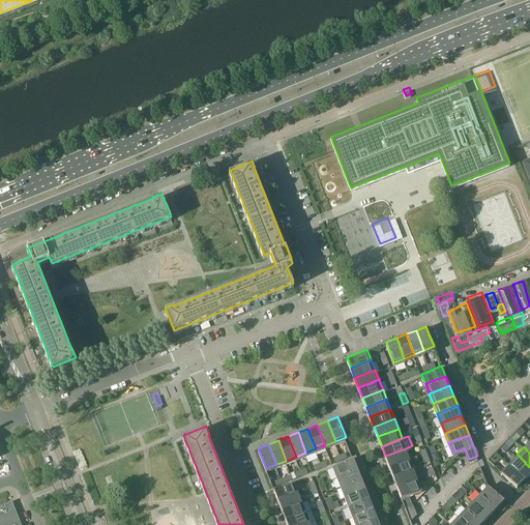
[(437,447),(436,447),(431,449),(434,459),(441,456),(437,447)]
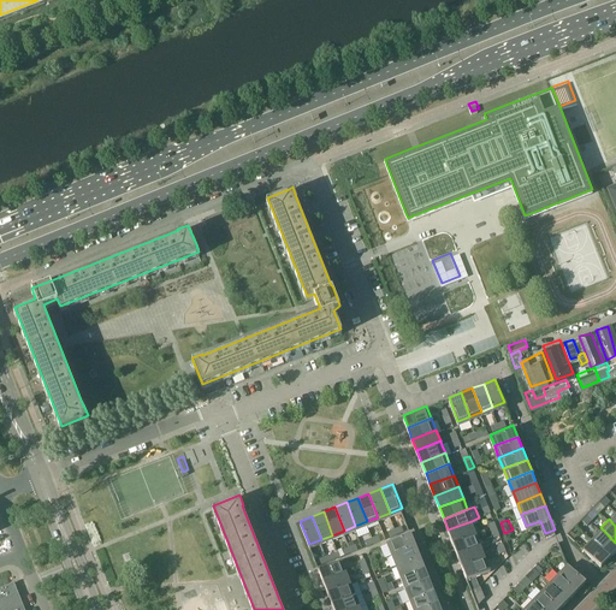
[(477,532),(472,521),(448,529),(452,542),(477,532)]
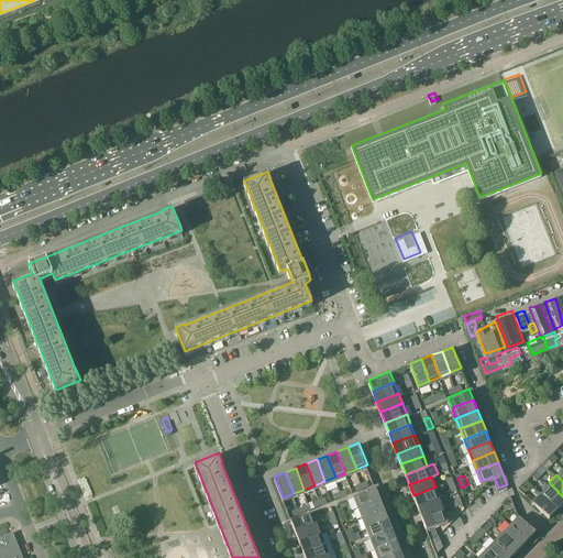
[(521,481),(518,484),(523,490),(527,487),(521,481)]
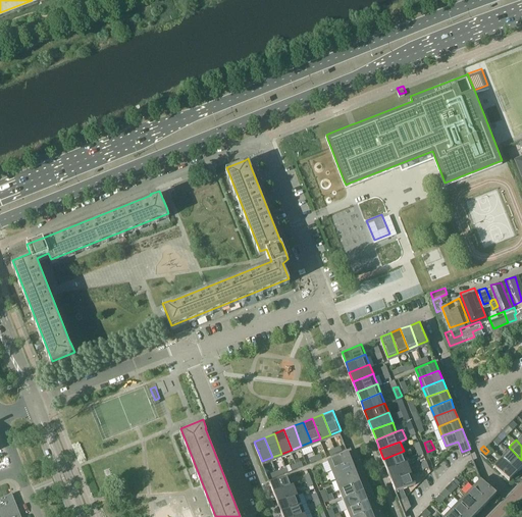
[(521,460),(509,447),(502,455),(517,469),(521,463),(521,460)]
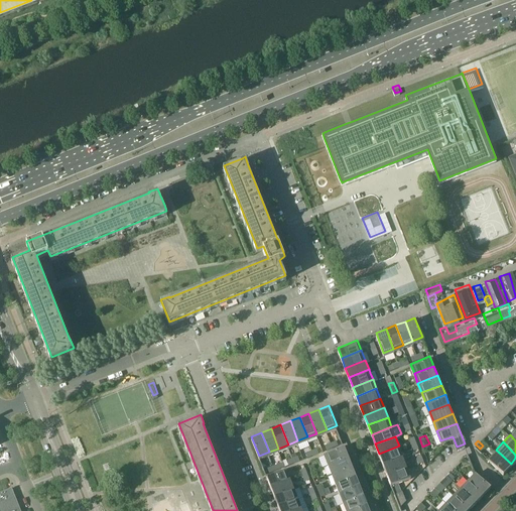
[(344,443),(324,452),(328,462),(348,454),(344,443)]
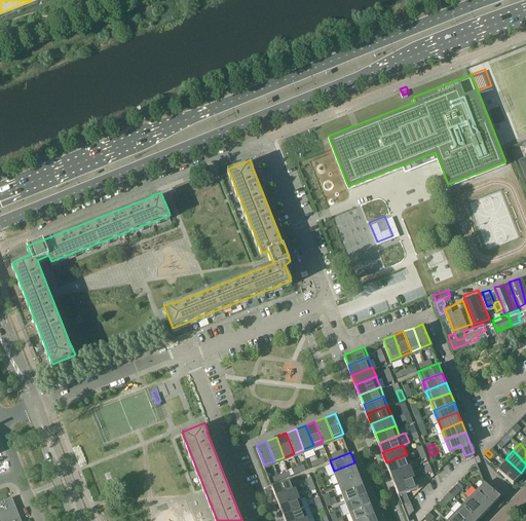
[(407,454),(386,462),(390,472),(411,464),(407,454)]
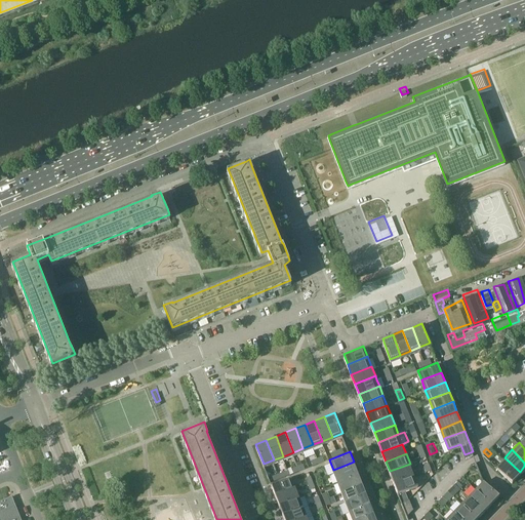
[(520,472),(505,457),(496,465),(512,480),(520,472)]
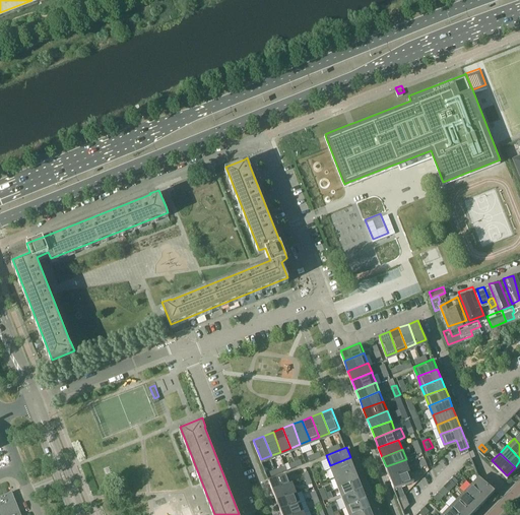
[(354,467),(350,457),(330,465),(334,474),(354,467)]
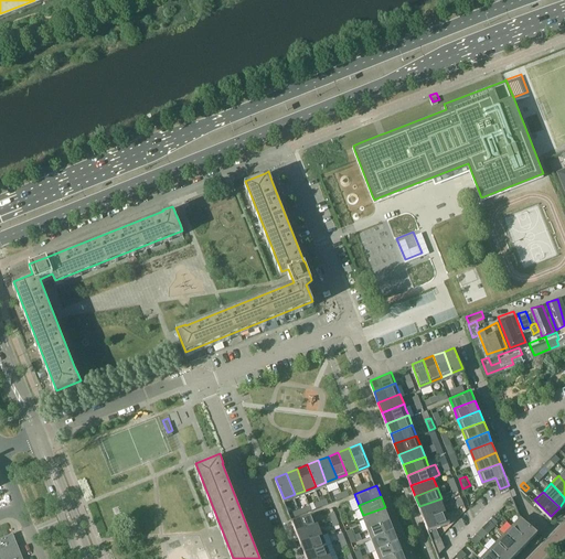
[(441,498),(419,506),(424,517),(445,508),(441,498)]
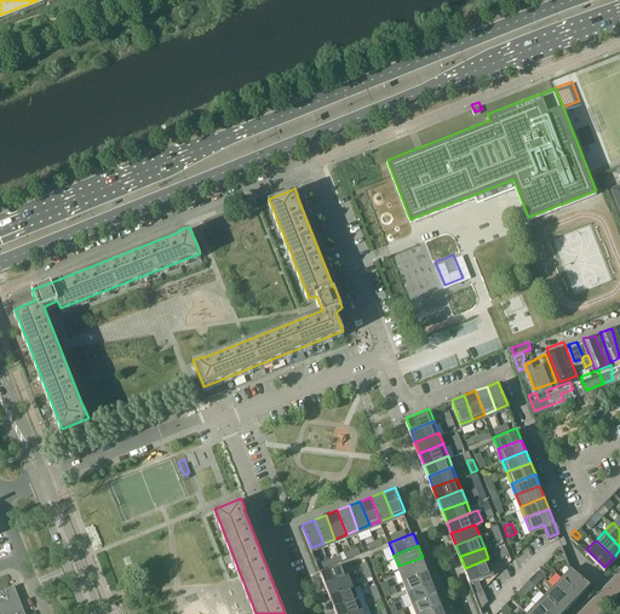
[(399,566),(403,578),(426,568),(423,557),(399,566)]
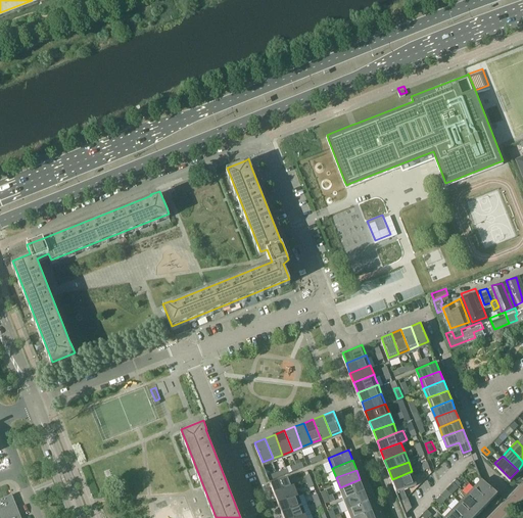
[(416,481),(412,471),(392,479),(396,489),(416,481)]
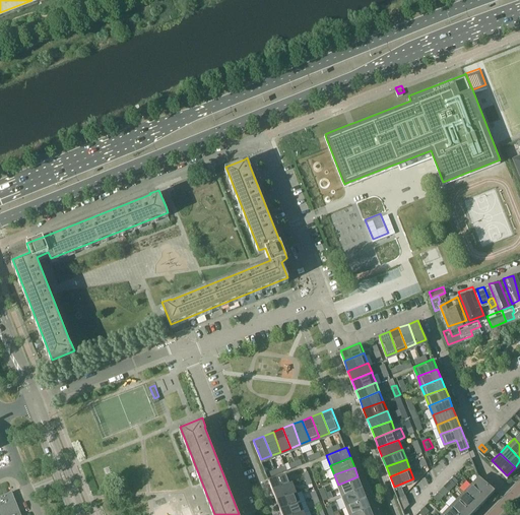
[(272,488),(293,480),(288,470),(268,478),(272,488)]
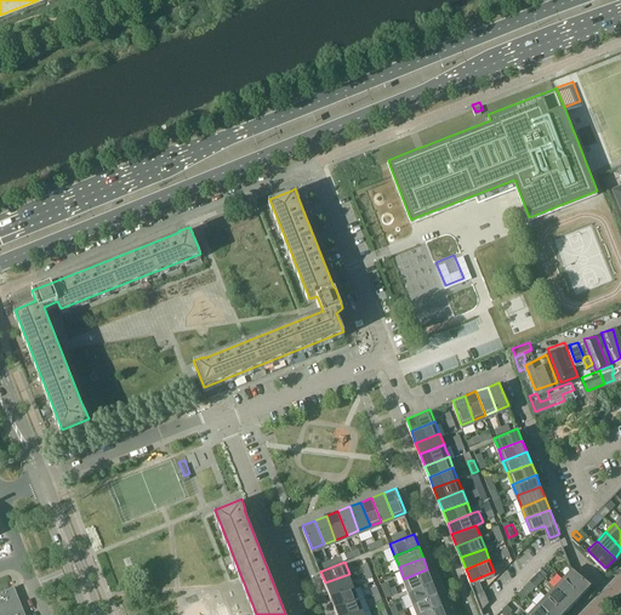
[(571,565),(563,575),(581,593),(590,584),(571,565)]
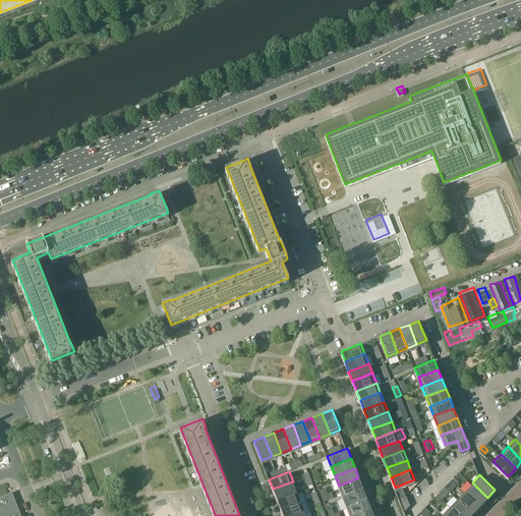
[(362,488),(358,477),(339,485),(343,495),(362,488)]
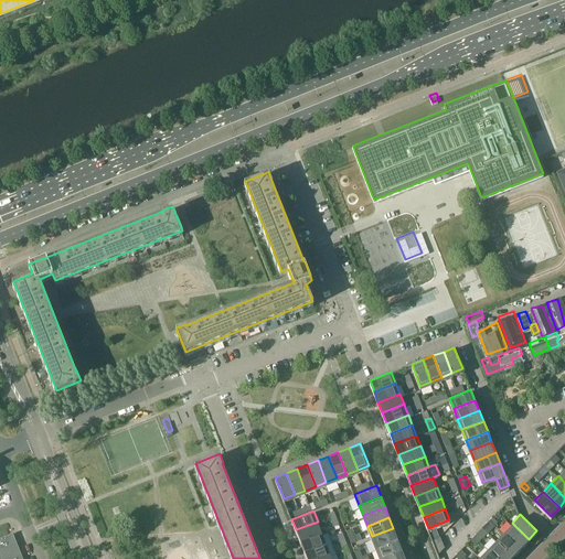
[(322,531),(318,522),(296,529),(300,540),(322,531)]
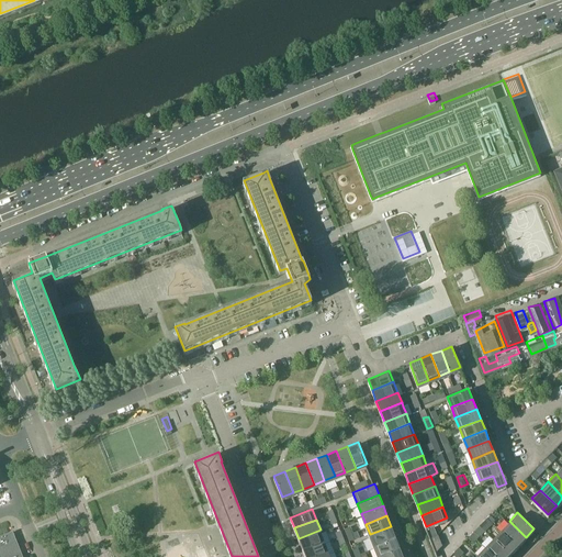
[(502,528),(518,545),(526,537),(509,521),(502,528)]
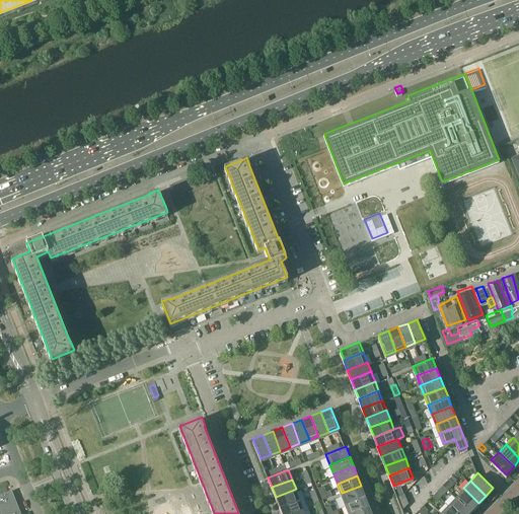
[(341,505),(345,503),(365,495),(361,486),(342,493),(337,495),(341,505)]
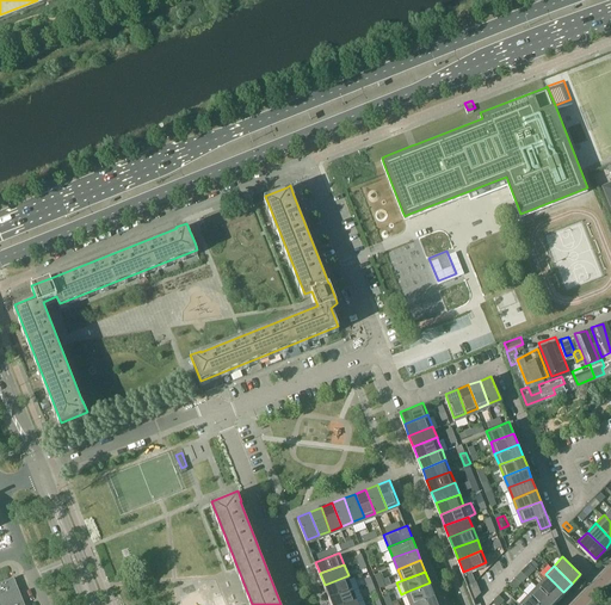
[(0,579),(0,599),(1,604),(26,604),(14,574),(0,579)]
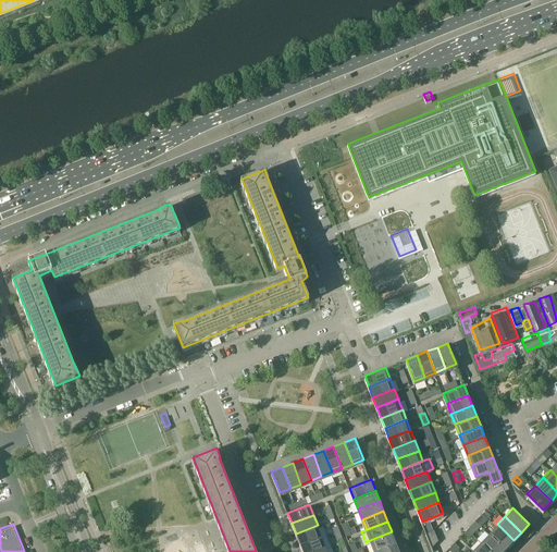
[(497,524),(490,532),(506,548),(514,540),(497,524)]
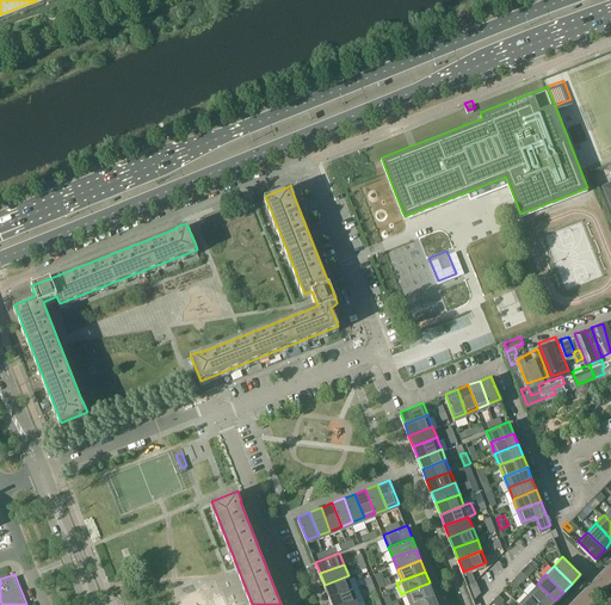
[(329,596),(352,587),(349,575),(325,585),(329,596)]
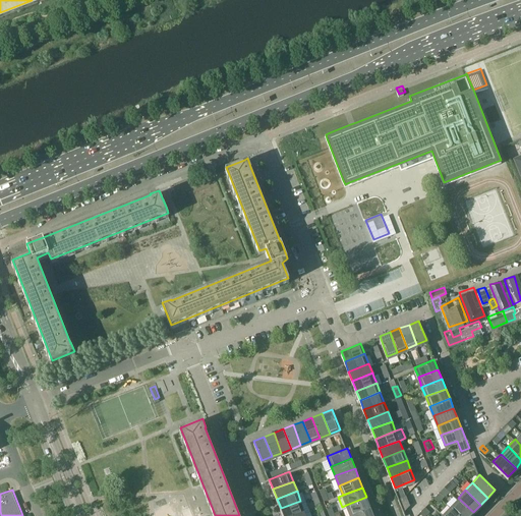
[(403,509),(410,502),(406,493),(398,496),(403,509)]
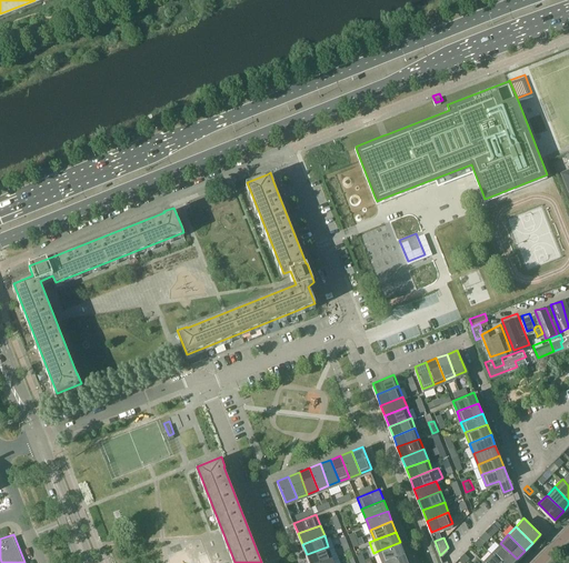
[(405,552),(400,542),(378,551),(382,561),(405,552)]
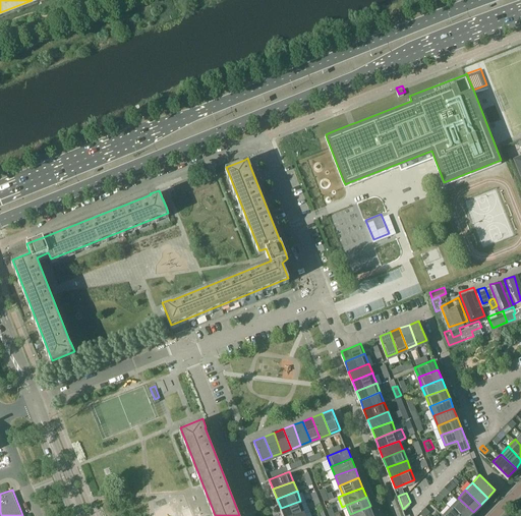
[(451,505),(462,515),(469,515),(473,512),(458,498),(451,505)]
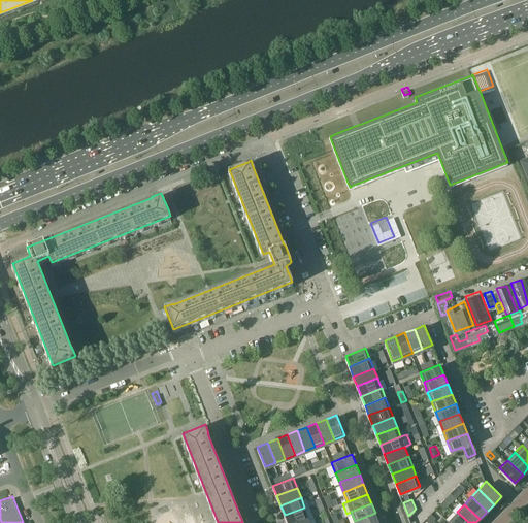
[(293,522),(308,517),(304,508),(285,515),(287,522),(293,522)]
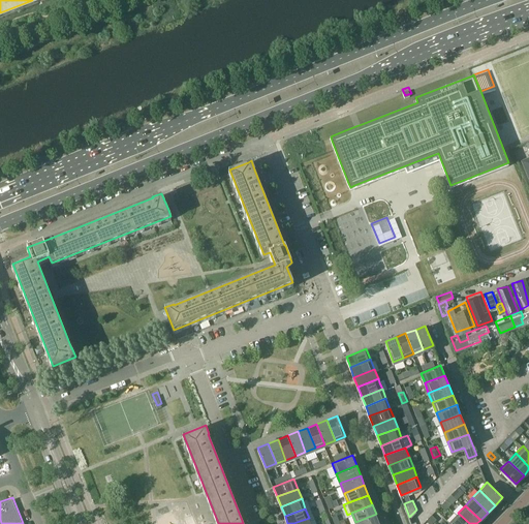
[(469,523),(458,513),(449,520),(454,523),(469,523)]
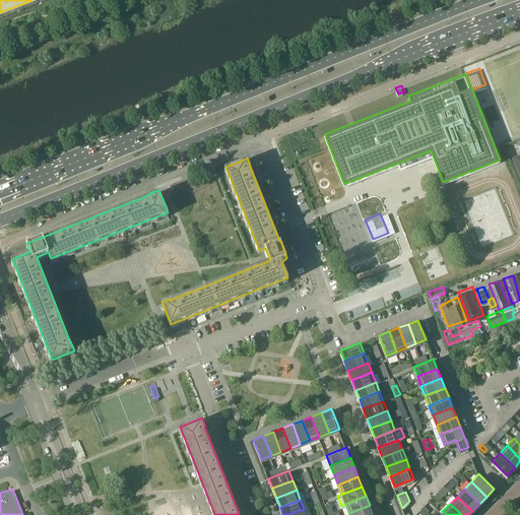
[(349,513),(349,514),(373,514),(370,505),(349,513)]
